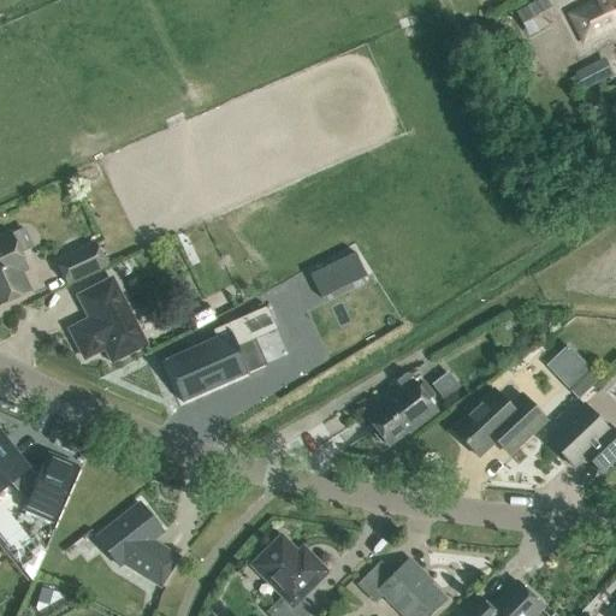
[(545,0),(534,0),(514,11),(527,36),(556,21),(545,0)]
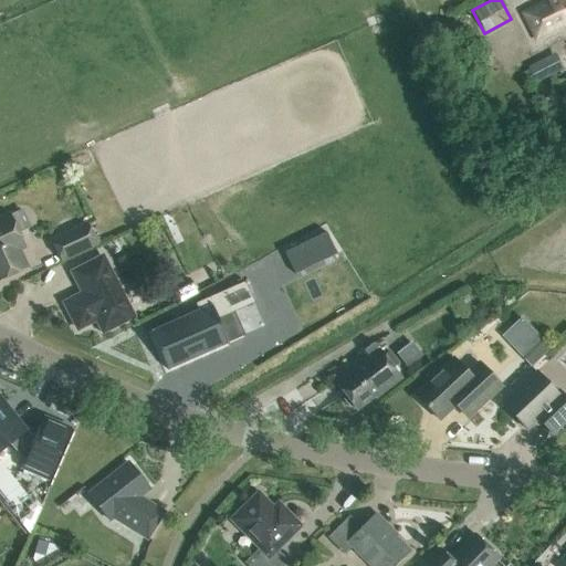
[(537,40),(565,24),(565,0),(543,0),(544,1),(523,12),(537,40)]
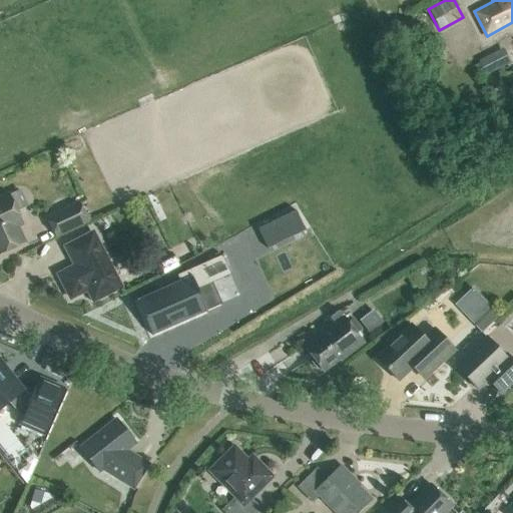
[(493,53),(492,52),(479,59),(480,61),(481,61),(487,73),(500,66),(494,53),(493,53)]
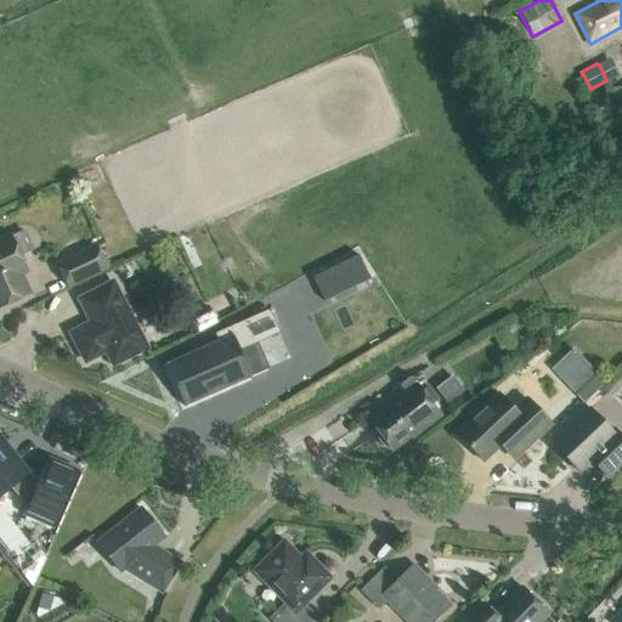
[(27,270),(20,254),(33,249),(23,230),(11,236),(0,241),(0,306),(29,293),(20,273),(27,270)]
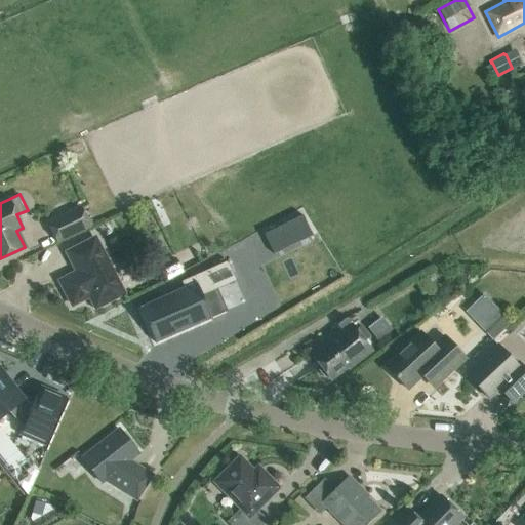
[(81,204),(46,220),(57,244),(91,228),(81,204)]
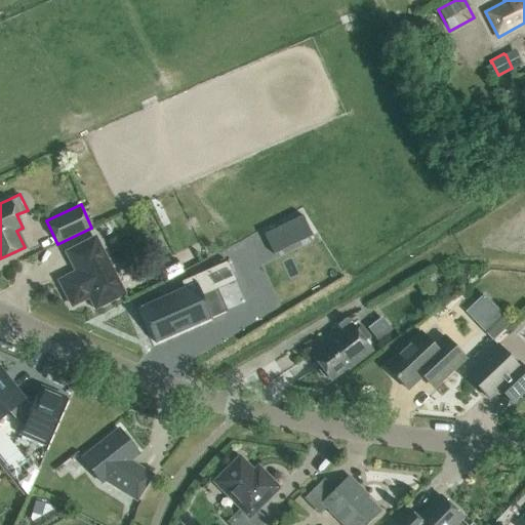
[(77,272),(59,280),(73,305),(90,295),(95,308),(124,293),(95,238),(68,252),(77,272)]
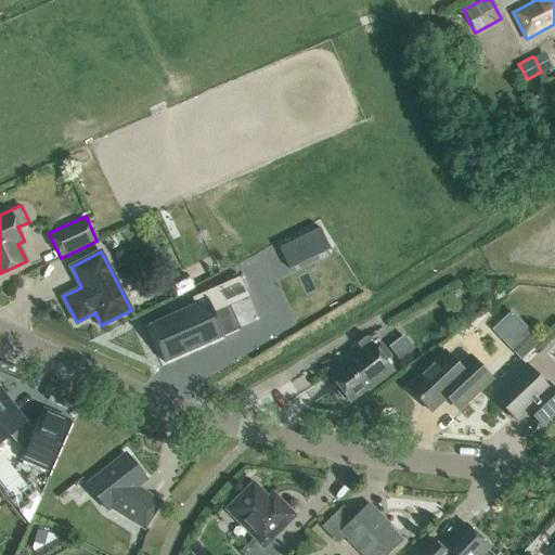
[(149,323),(146,324),(164,363),(166,362),(165,361),(221,336),(222,337),(223,337),(213,312),(248,296),(240,275),(190,297),(194,306),(149,325),(149,323)]
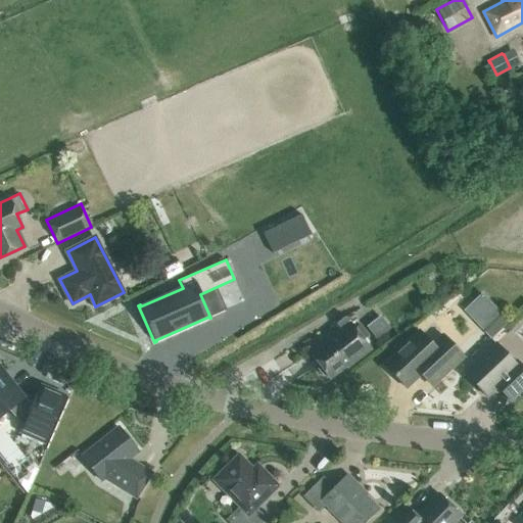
[(497,308),(478,326),(489,338),(509,322),(497,308)]
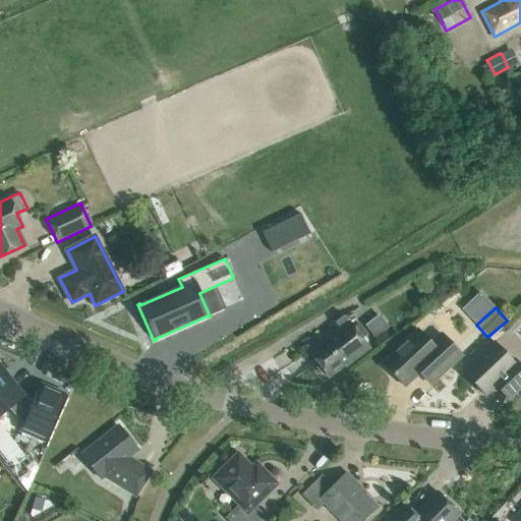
[(309,352),(329,377),(350,360),(351,361),(369,348),(344,315),(335,323),(340,329),(309,352)]
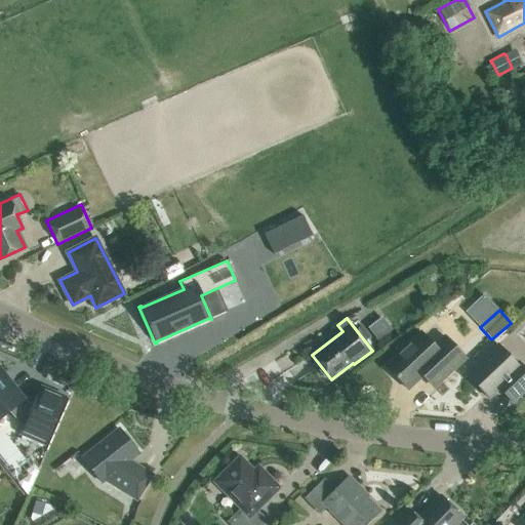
[(420,332),(386,365),(408,390),(422,375),(435,388),(466,358),(445,336),(434,346),(420,332)]
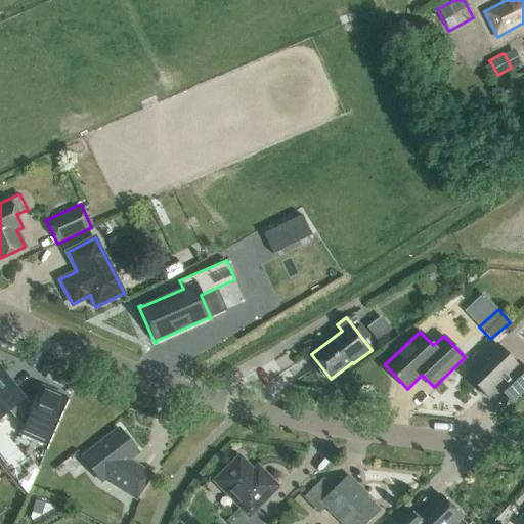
[(466,374),(488,397),(497,388),(512,402),(523,389),(523,367),(518,360),(515,362),(496,344),(466,374)]
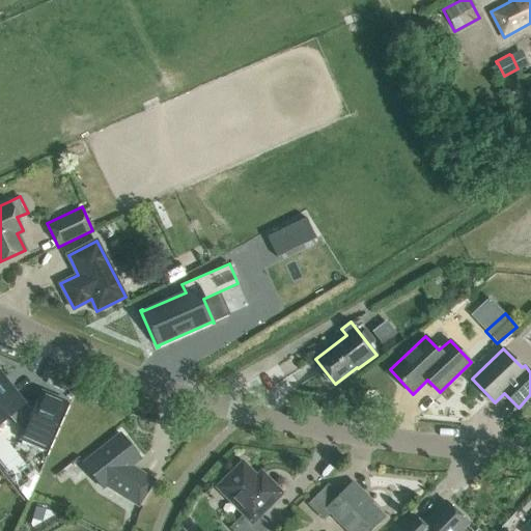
[(0,420),(1,420),(7,415),(12,411),(26,427),(23,435),(21,439),(43,448),(63,402),(42,392),(34,410),(32,413),(18,407),(21,404),(9,390),(11,389),(3,379),(1,380),(0,378),(0,420)]
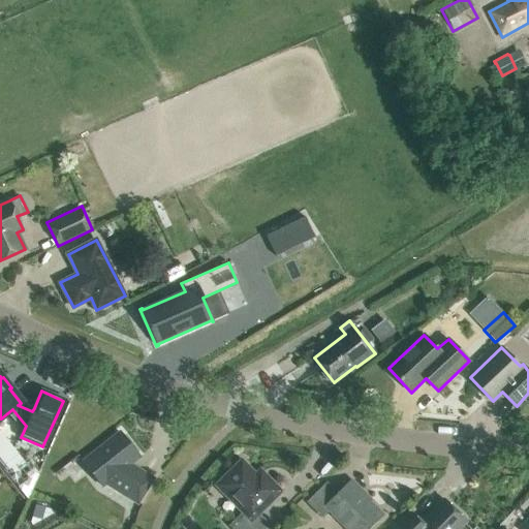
[(120,432),(83,462),(101,486),(105,484),(136,503),(152,478),(138,470),(136,473),(130,469),(127,466),(138,457),(120,432)]
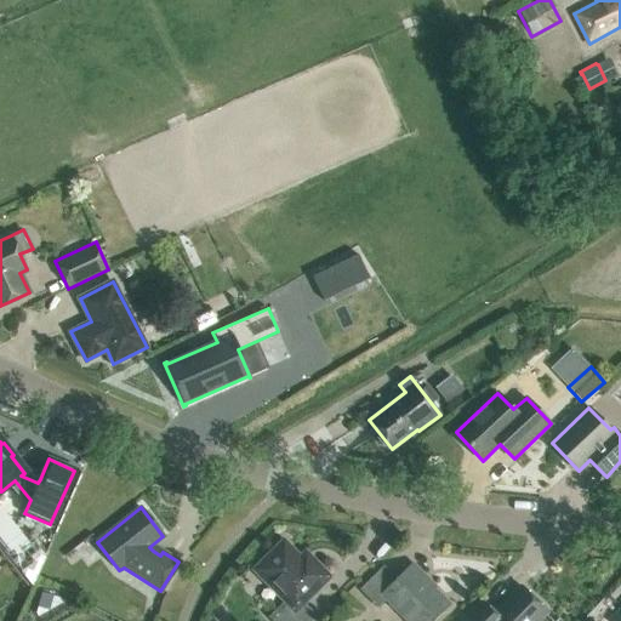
[(307,567),(284,542),(256,569),(286,599),(268,617),(272,620),(309,620),(317,615),(302,602),(328,576),(312,560),(307,567)]
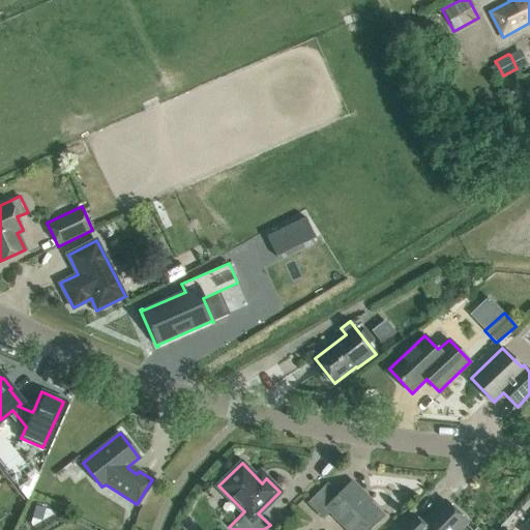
[(327,482),(306,503),(322,519),(329,511),(348,529),(367,529),(383,514),(364,496),(365,495),(352,481),(340,494),(327,482)]
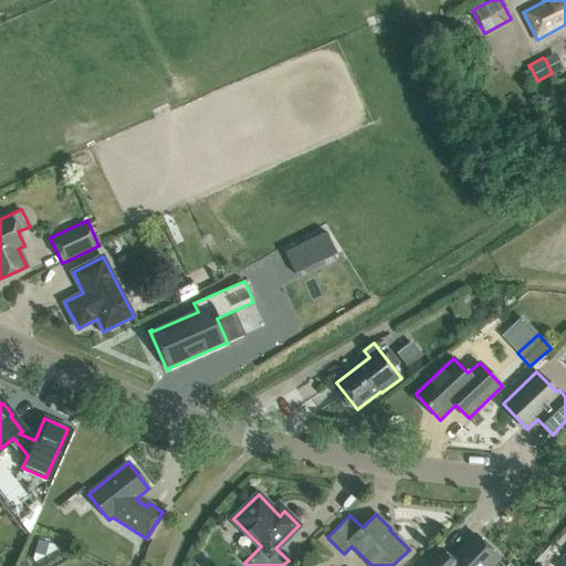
[(489,565),(499,557),(475,534),(451,559),(440,548),(422,565),(489,565)]
